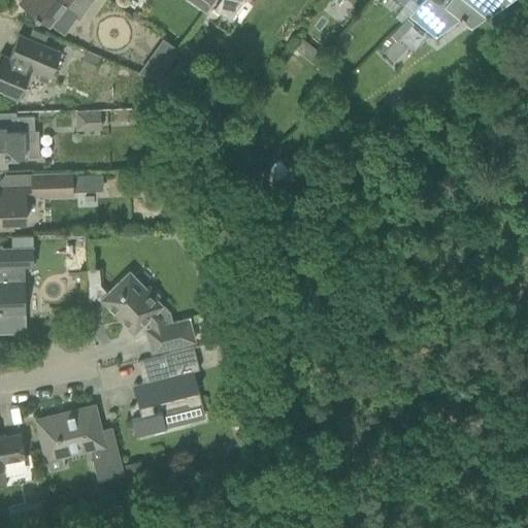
[(20,0),(19,3),(35,14),(50,25),(64,34),(76,17),(78,19),(92,0),(20,0)]
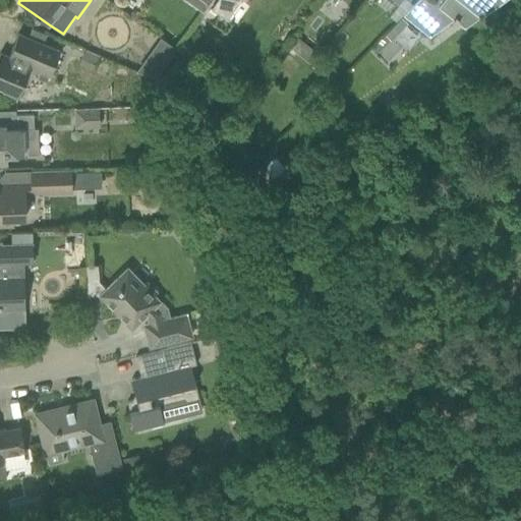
[(186,0),(203,12),(211,0),(186,0)]
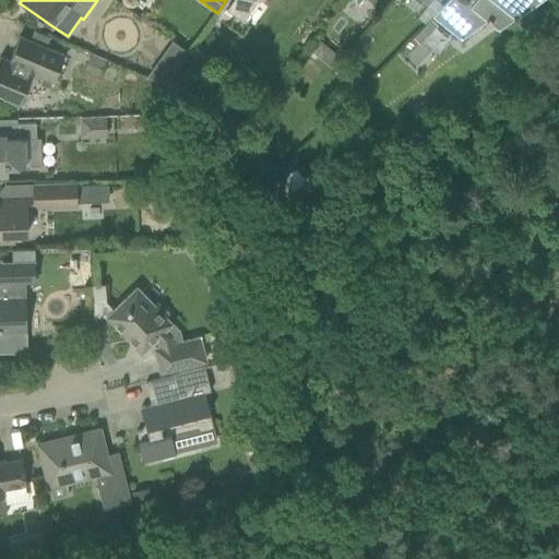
[(234,0),(226,12),(242,23),(258,0),(234,0)]
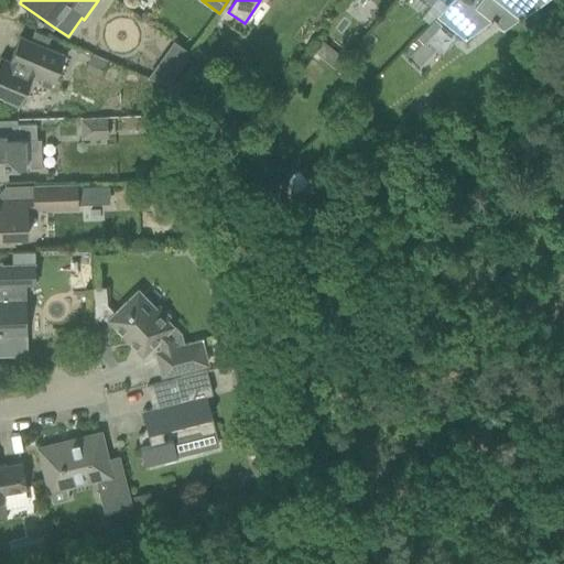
[(451,0),(446,4),(435,15),(457,34),(476,11),(491,21),(498,24),(503,29),(542,0),(451,0)]
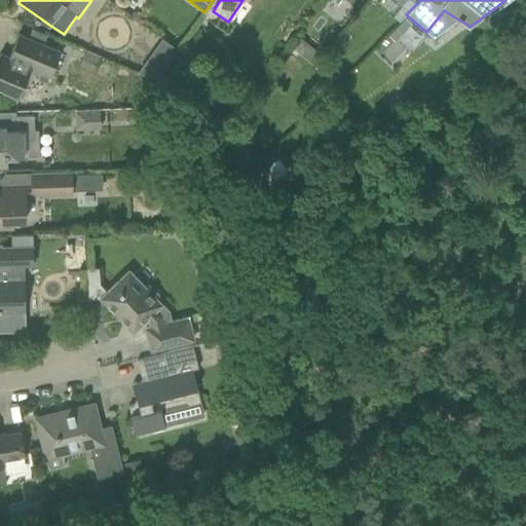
[(61,53),(37,42),(19,34),(8,58),(0,53),(0,88),(3,90),(2,92),(17,99),(26,80),(30,70),(49,78),(61,53)]
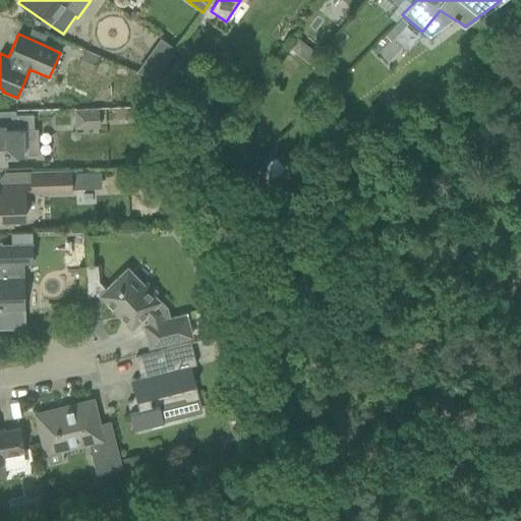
[(297,39),(289,50),(298,58),(306,47),(297,39)]
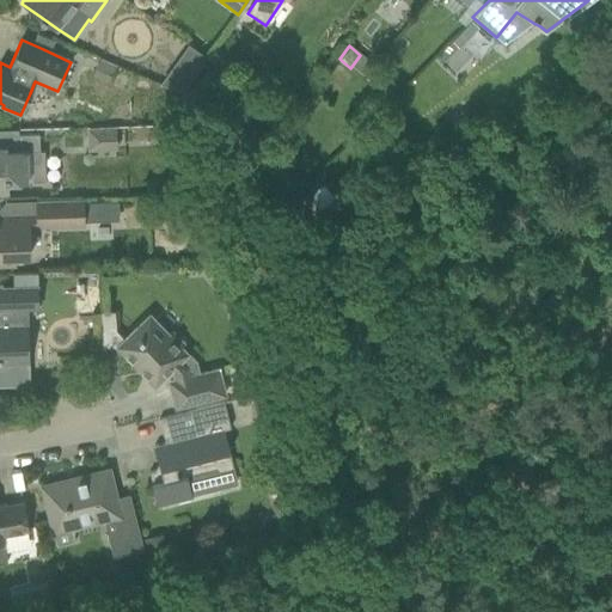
[(117,66),(101,59),(95,75),(110,83),(117,66)]
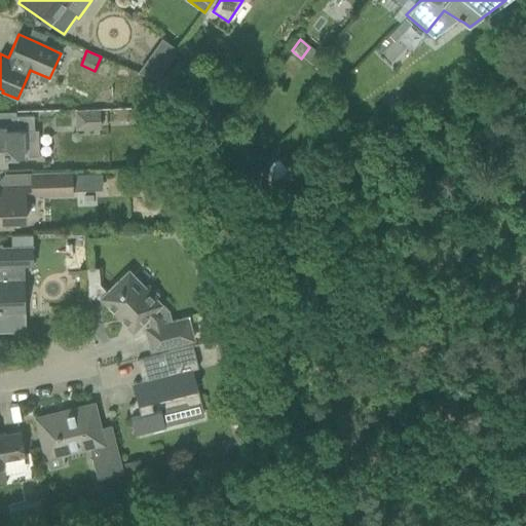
[(151,55),(139,73),(154,79),(157,81),(167,67),(151,55)]
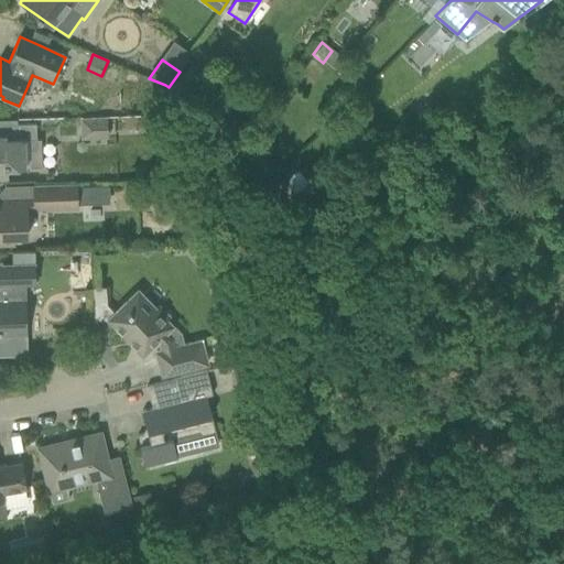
[(427,101),(416,109),(422,117),(433,109),(427,101)]
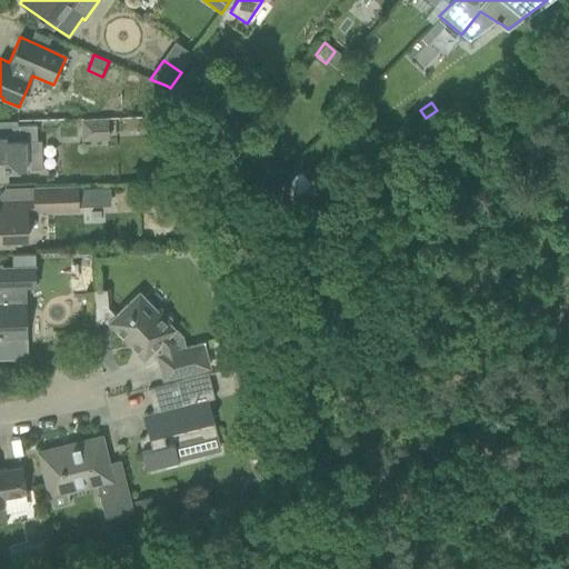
[(79,120),(81,141),(110,139),(108,118),(79,120)]
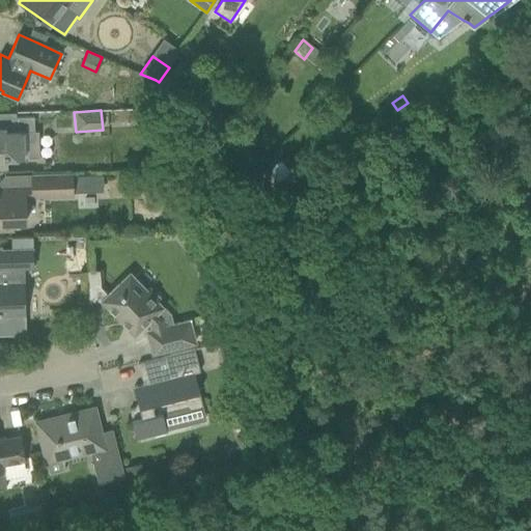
[(6,128),(0,127),(0,164),(7,165),(7,158),(24,157),(24,154),(28,154),(28,158),(39,158),(38,135),(34,135),(34,116),(16,116),(16,131),(6,131),(6,128)]
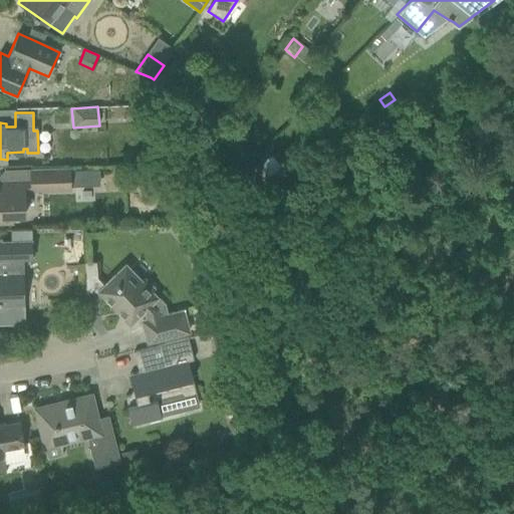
[(229,139),(217,151),(235,170),(247,157),(229,139)]
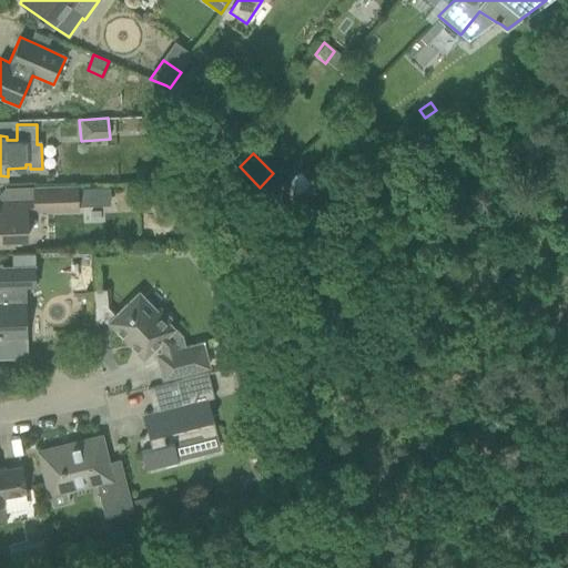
[(279,176),(263,191),(284,213),(300,199),(279,176)]
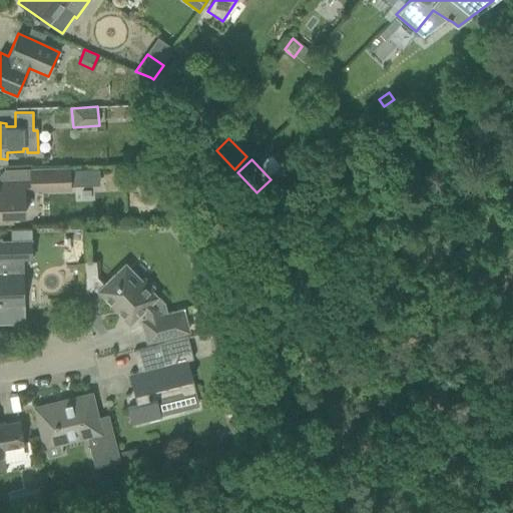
[(69,167),(29,168),(30,191),(70,189),(69,167)]
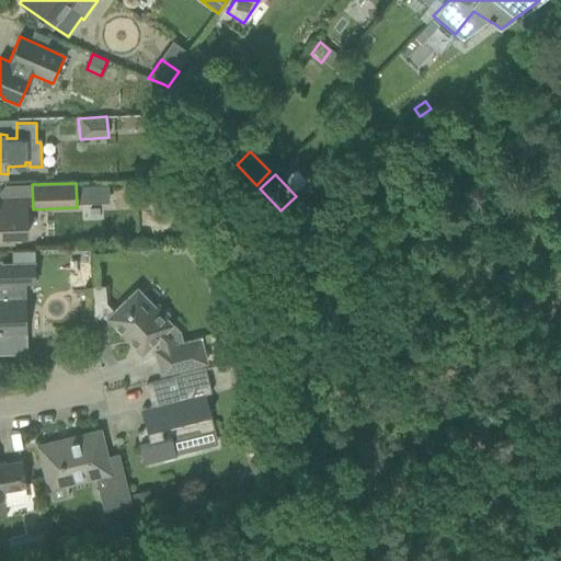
[(0,240),(22,240),(27,235),(26,198),(0,199),(0,240)]
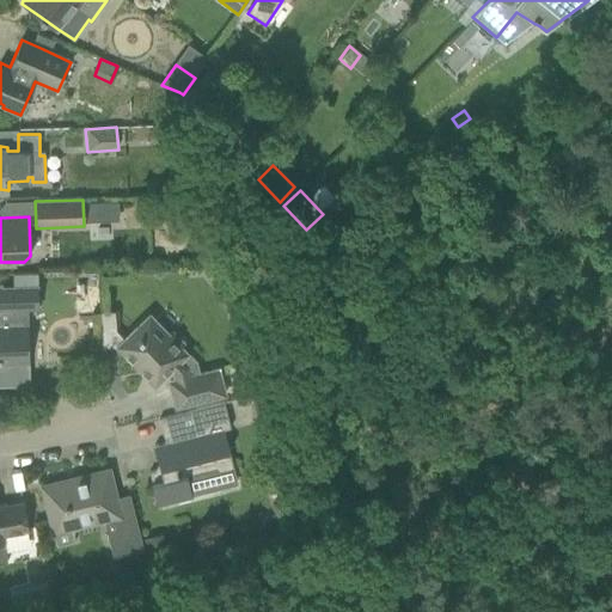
[(0,283),(0,385),(30,385),(26,308),(29,308),(40,308),(38,287),(2,288),(2,283),(0,283)]
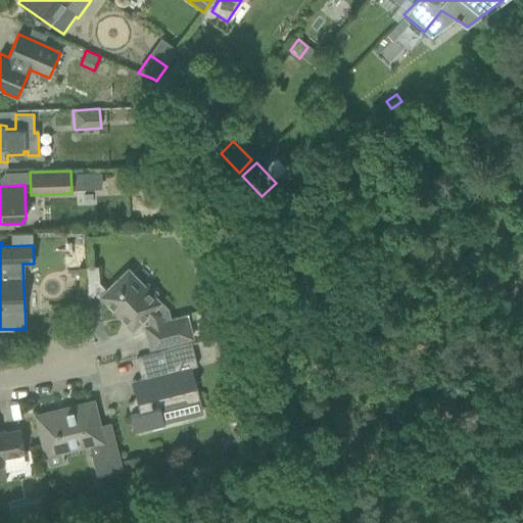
[(100,295),(122,319),(125,316),(135,326),(145,316),(149,319),(150,325),(145,326),(150,347),(192,337),(187,316),(162,322),(160,313),(154,306),(159,302),(154,296),(157,294),(147,284),(144,286),(128,269),(114,282),(100,295)]
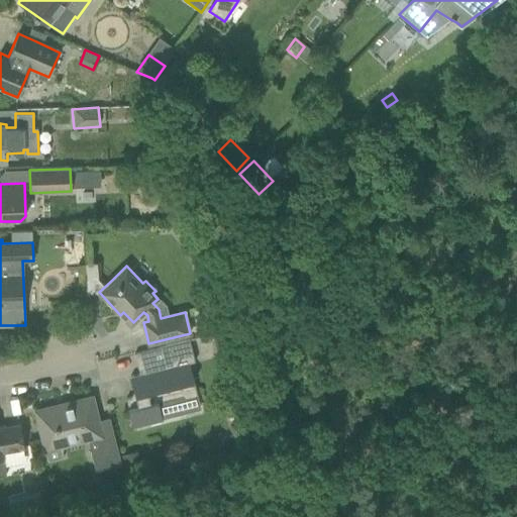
[(215,333),(208,306),(199,308),(202,320),(196,327),(199,337),(215,333)]
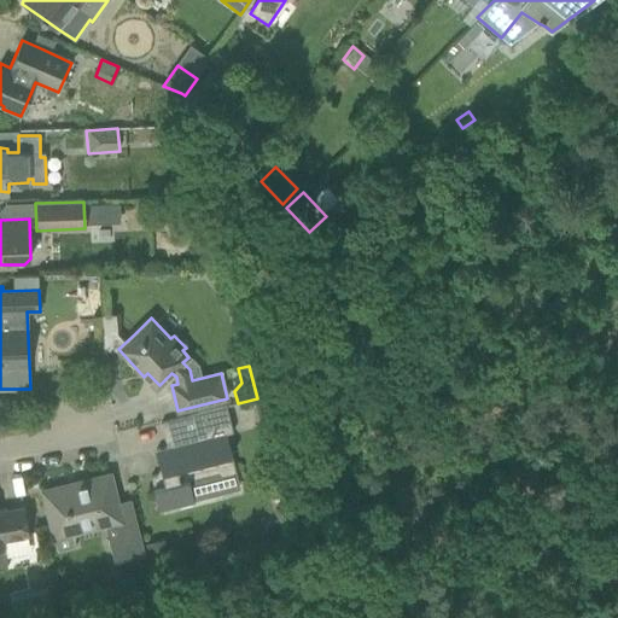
[(157,476),(150,477),(156,500),(159,512),(194,503),(193,501),(240,489),(237,473),(226,432),(232,431),(229,426),(225,407),(197,414),(184,417),(161,423),(165,442),(170,441),(172,445),(156,450),(161,468),(165,472),(162,478),(157,476)]
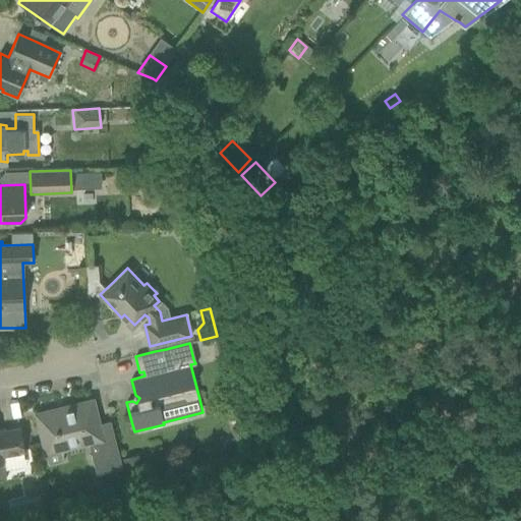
[(45,454),(103,440),(93,400),(36,414),(45,454)]
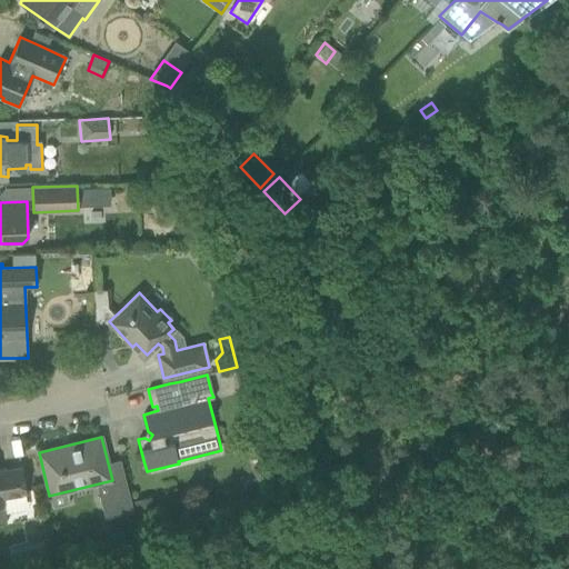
[(0,526),(7,525),(3,505),(2,497),(27,493),(26,488),(22,467),(0,469),(0,526)]
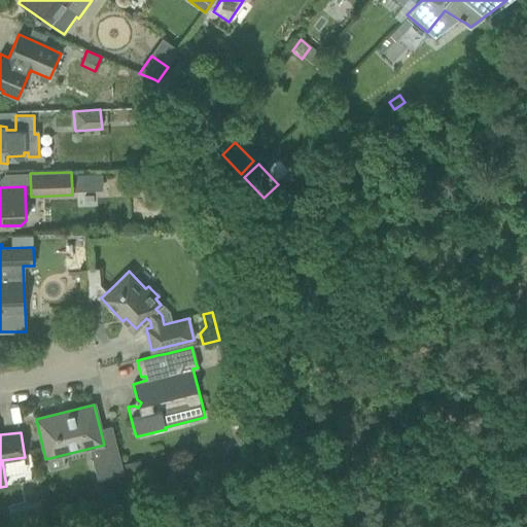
[(98,481),(124,475),(116,446),(101,450),(102,456),(92,459),(98,481)]
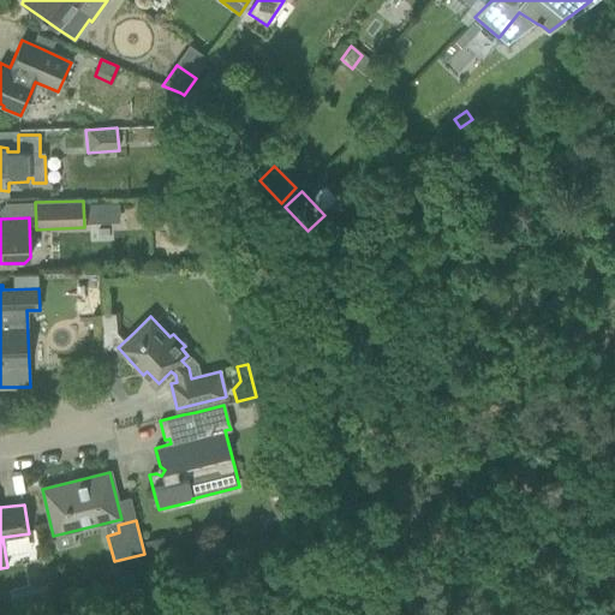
[(144,542),(153,571),(172,566),(163,537),(144,542)]
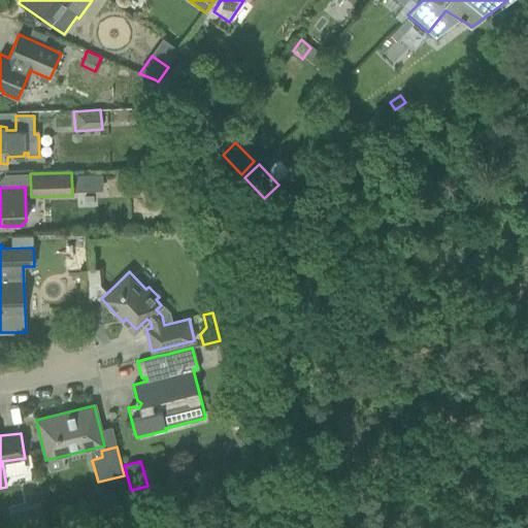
[(39,501),(10,509),(15,525),(43,517),(39,501)]
